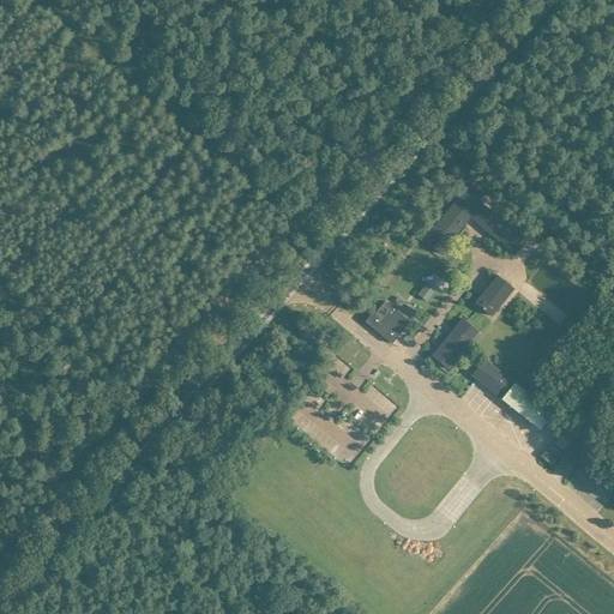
[(470,217),(515,254),(527,240),(481,204),(487,197),(470,184),(423,240),(440,253),(470,217)]
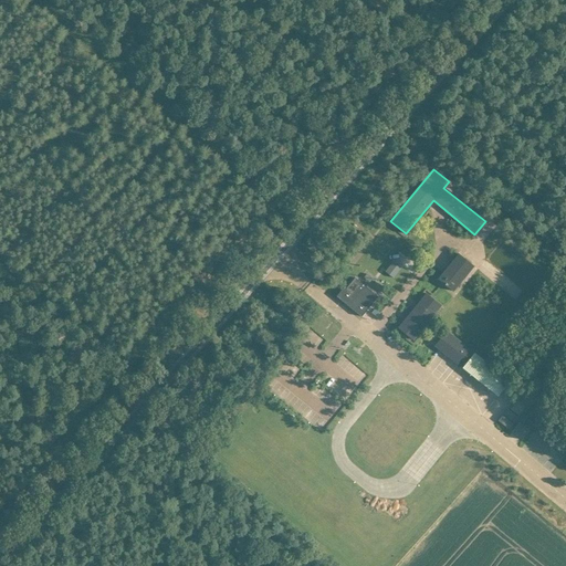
[(491,231),(483,241),(492,248),(500,238),(491,231)]
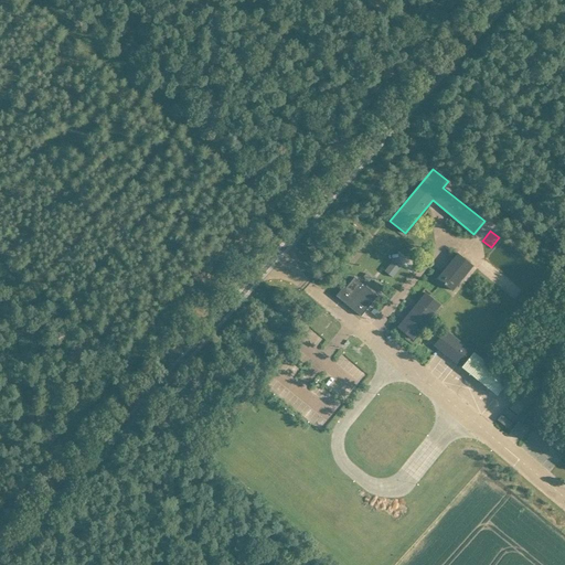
[(452,291),(472,266),(458,254),(437,278),(452,291)]
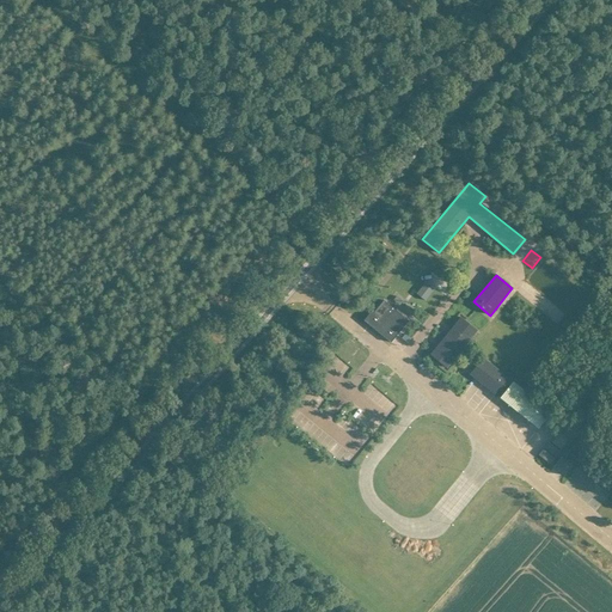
[(363,320),(367,323),(391,342),(409,320),(384,300),(374,312),(372,310),(363,320)]
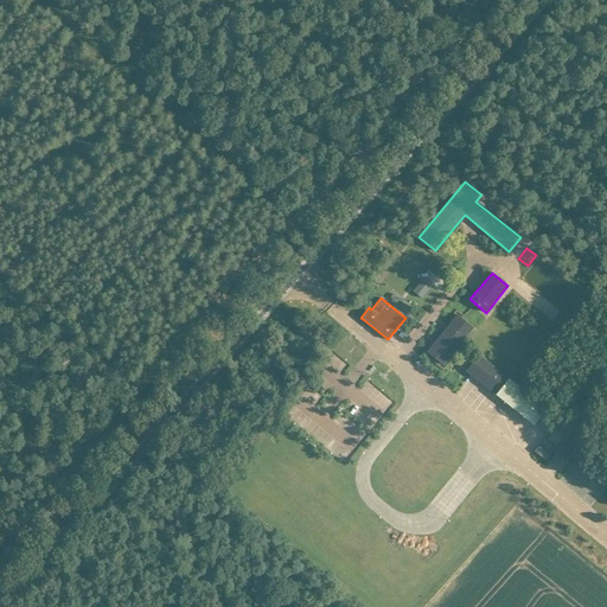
[(473,328),(457,314),(426,351),(442,365),(473,328)]
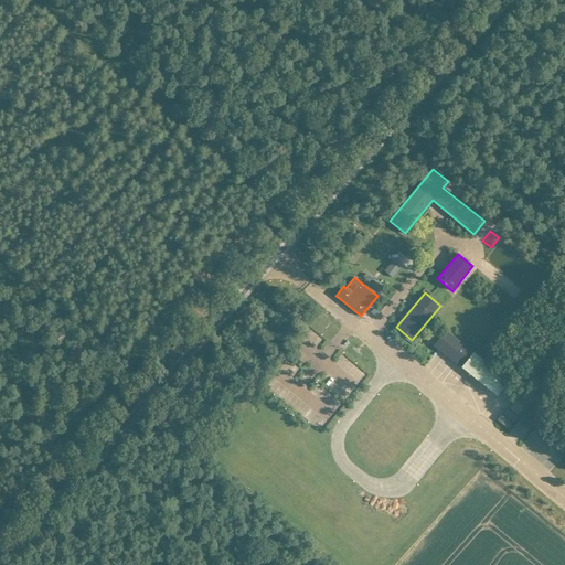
[(464,309),(452,300),(440,317),(451,324),(464,309)]
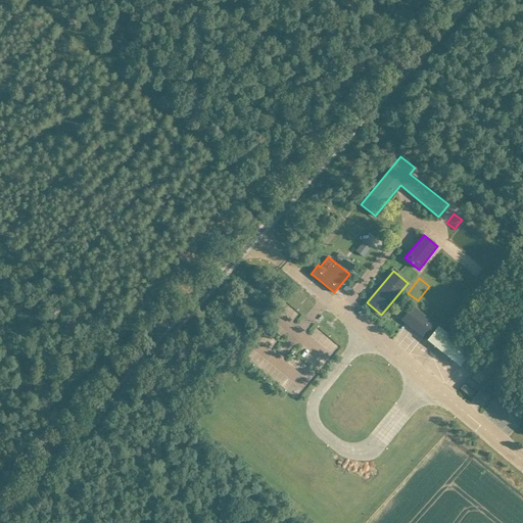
[(413,305),(401,320),(460,367),(471,352),(413,305)]
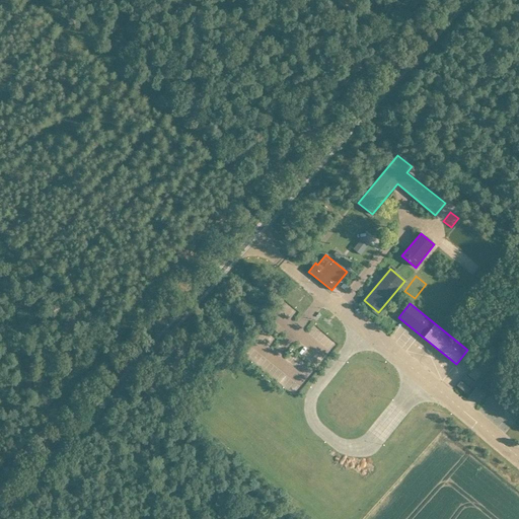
[(483,372),(474,367),(469,374),(476,380),(483,372)]
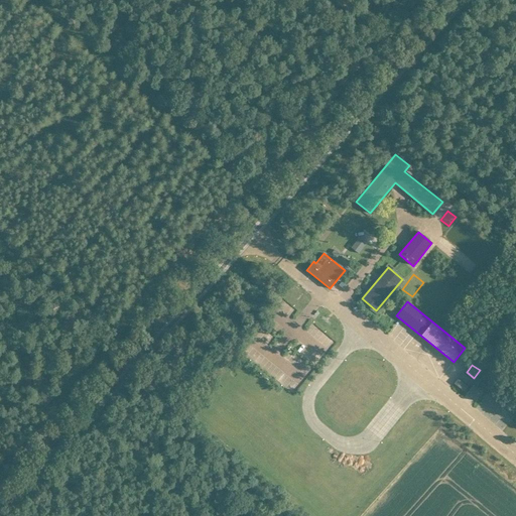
[(459,378),(469,385),(472,380),(463,373),(459,378)]
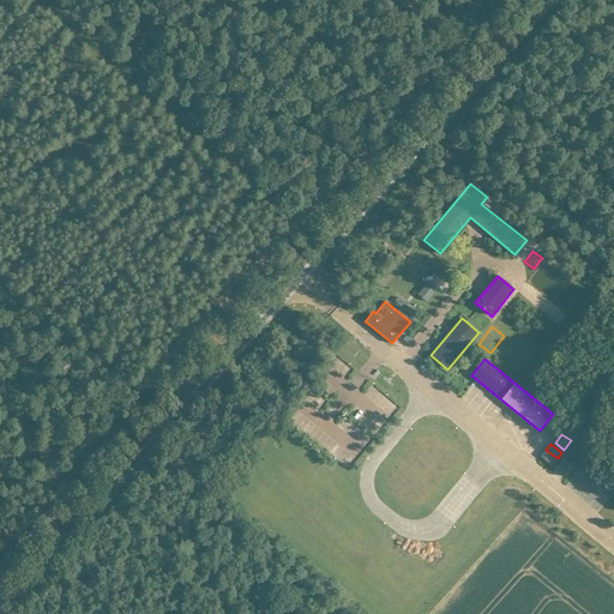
[(557,459),(545,450),(541,456),(552,464),(557,459)]
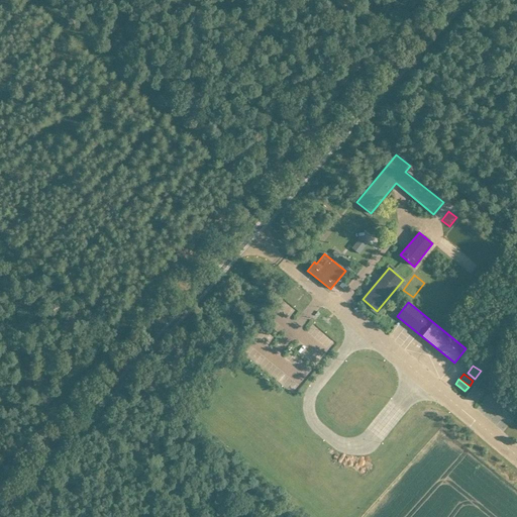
[(468,394),(477,402),(484,394),(475,386),(468,394)]
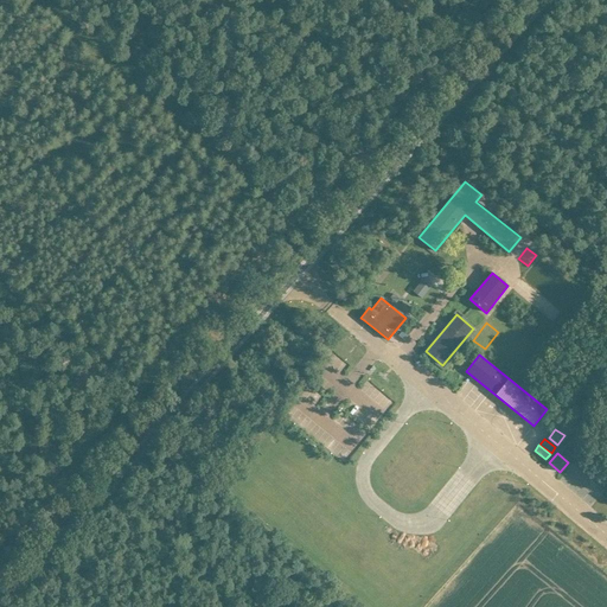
[(605,519),(606,517),(606,505),(602,502),(595,511),(605,519)]
